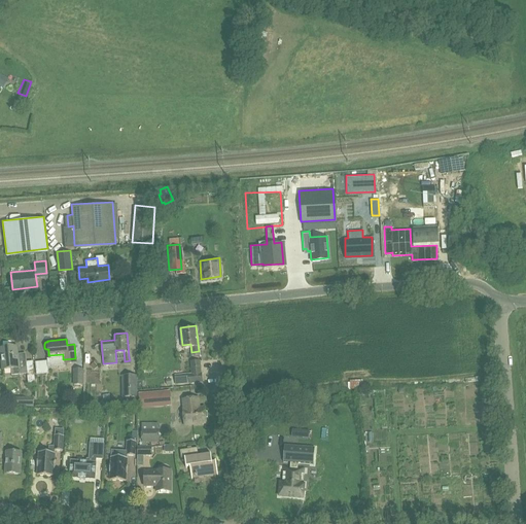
[(10,371),(26,370),(27,382),(28,381),(28,384),(34,384),(34,381),(35,381),(32,358),(26,358),(26,355),(18,356),(16,343),(0,345),(2,365),(10,365),(10,371)]
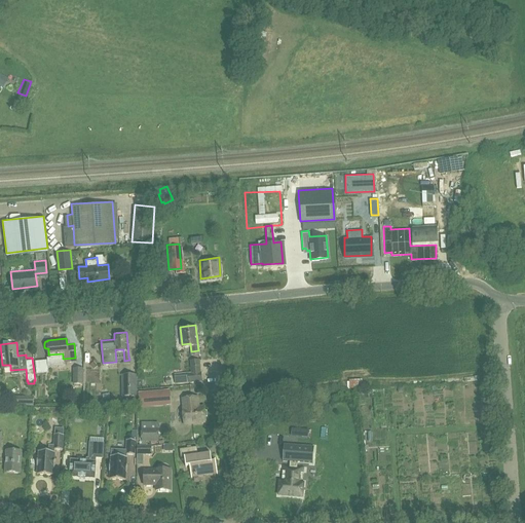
[(201,379),(199,358),(189,358),(190,370),(187,371),(188,380),(201,379)]
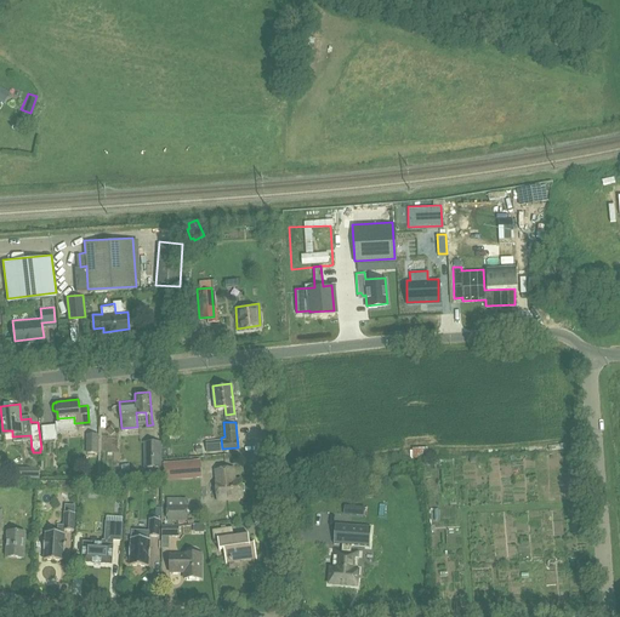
[(55,423),(40,424),(41,439),(56,438),(55,423)]
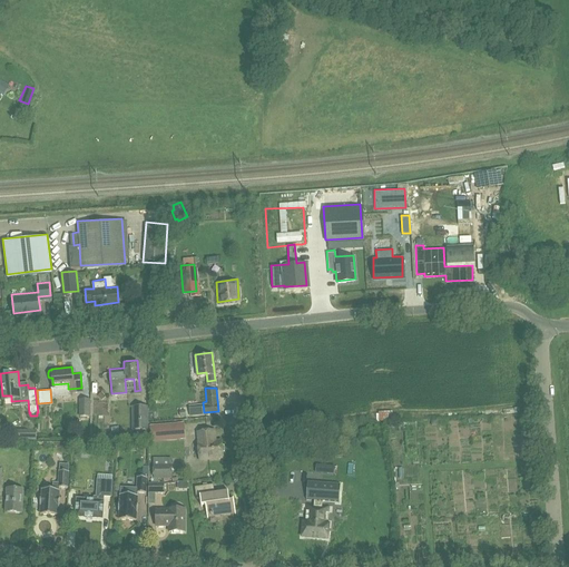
[(89,413),(90,397),(78,397),(78,413),(89,413)]
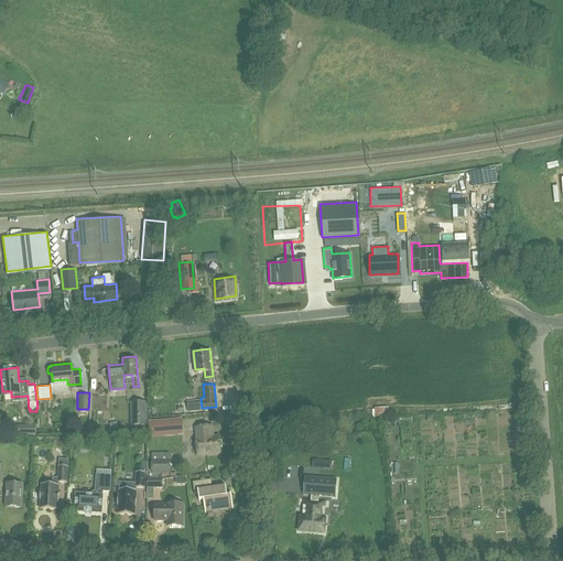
[(130,399),(130,423),(147,423),(145,399),(130,399)]
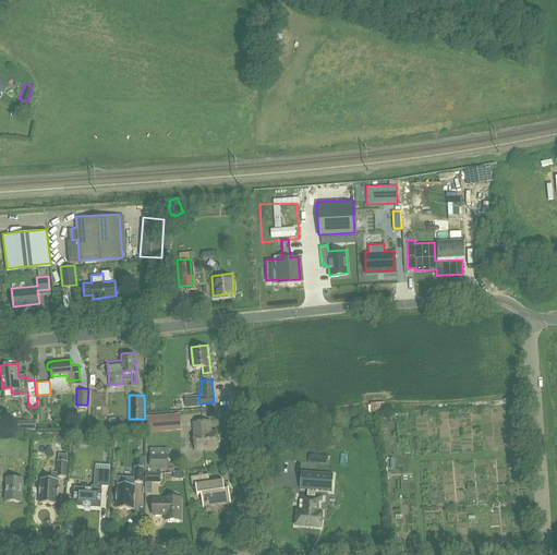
[(370,400),(370,402),(367,403),(367,409),(370,409),(384,409),(384,400),(370,400)]
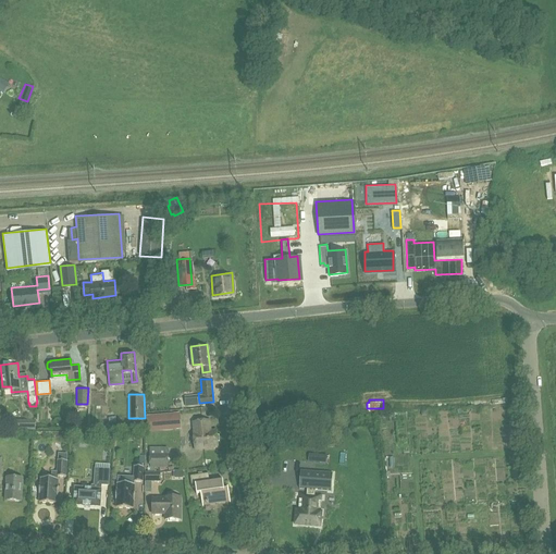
[(24,417),(15,417),(15,427),(24,428),(24,417)]
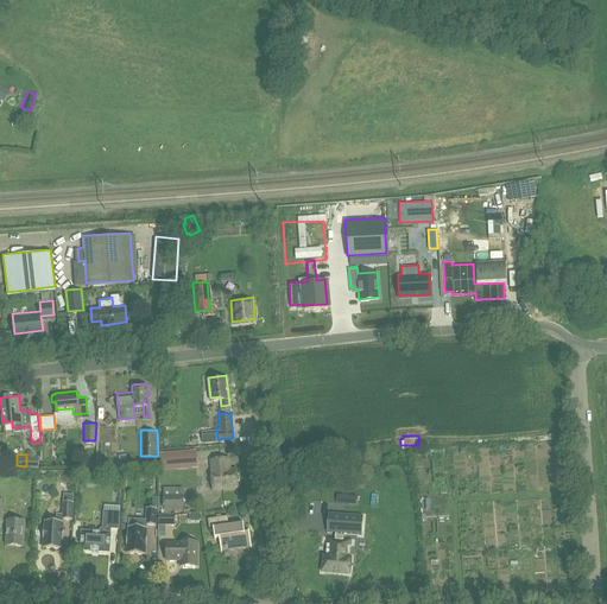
[(227,456),(210,457),(212,469),(210,469),(213,487),(238,483),(235,466),(228,468),(227,456)]
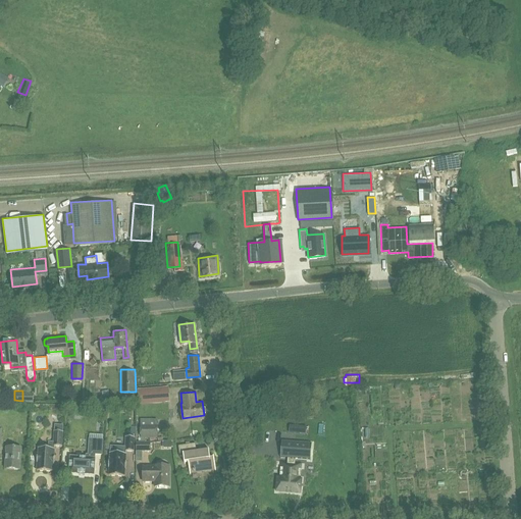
[(148,404),(148,394),(137,395),(138,405),(148,404)]
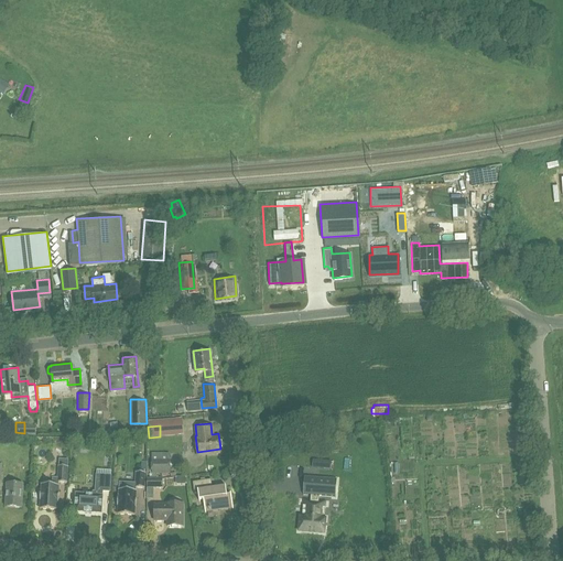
[(170,471),(170,456),(170,451),(150,451),(151,456),(151,473),(158,474),(158,471),(170,471)]
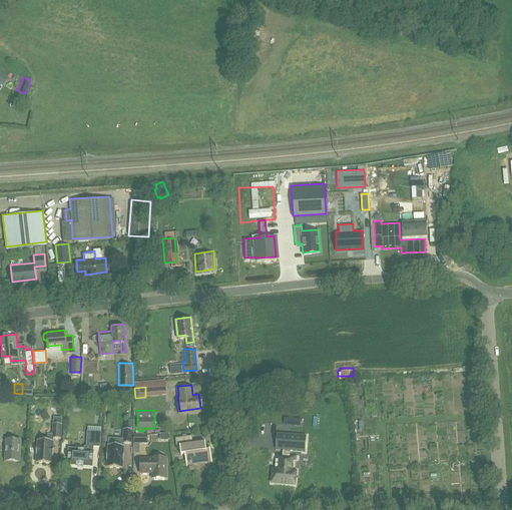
[(36,452),(35,460),(51,461),(51,453),(52,453),(53,445),(52,445),(52,439),(52,436),(59,436),(61,416),(53,415),(52,432),(47,432),(47,438),(37,438),(36,444),(35,452),(36,452)]
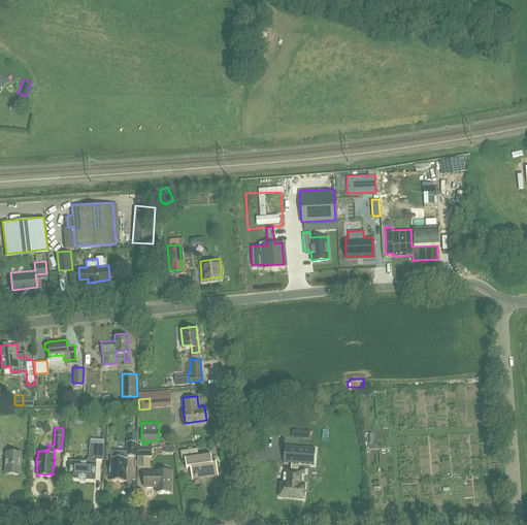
[(292,427),(291,434),(302,435),(303,428),(292,427)]
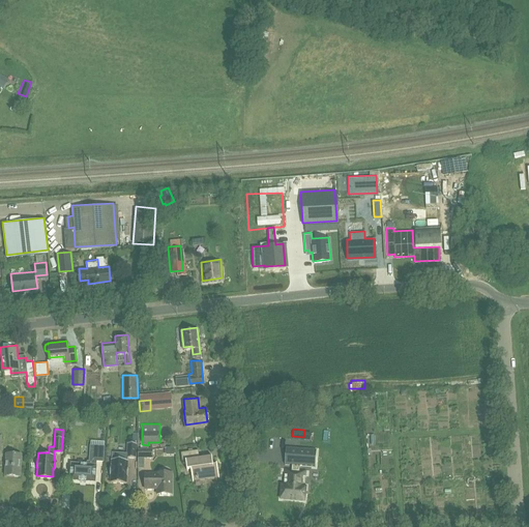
[(331,452),(332,435),(321,435),(320,452),(331,452)]
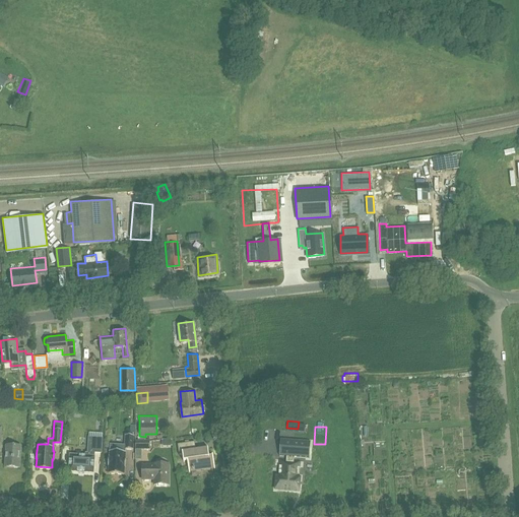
[(108,463),(108,471),(123,472),(124,464),(125,456),(124,456),(125,450),(124,449),(124,447),(132,447),(133,433),(125,433),(124,443),(110,442),(109,454),(108,454),(107,462),(108,463)]
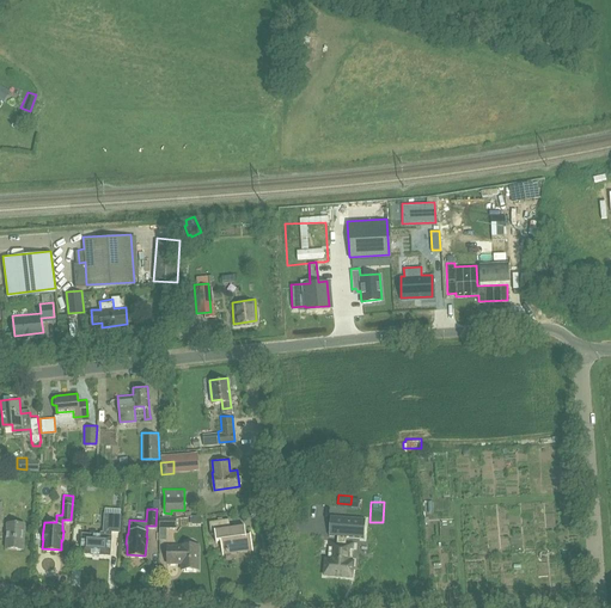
[(118,529),(120,513),(120,511),(104,511),(103,530),(101,530),(99,534),(81,533),(80,551),(109,553),(110,534),(110,529),(118,529)]
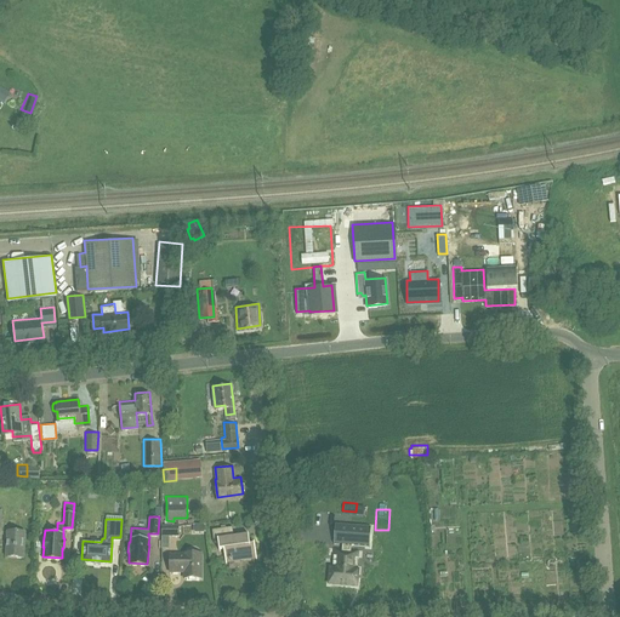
[(334,521),(333,541),(341,542),(350,542),(368,543),(370,524),(334,521)]
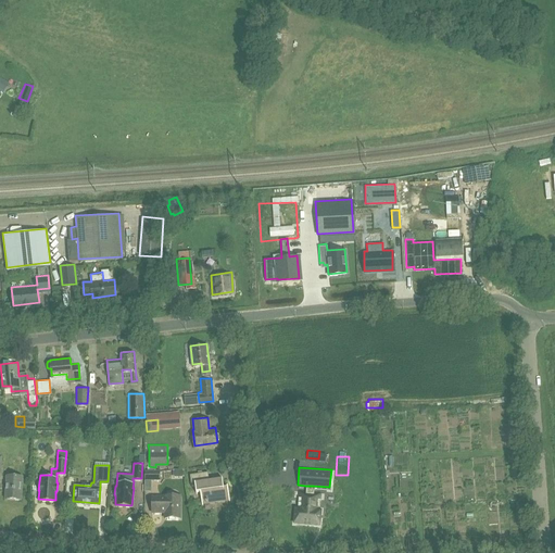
[(143,469),(143,478),(150,478),(159,478),(159,469),(143,469)]
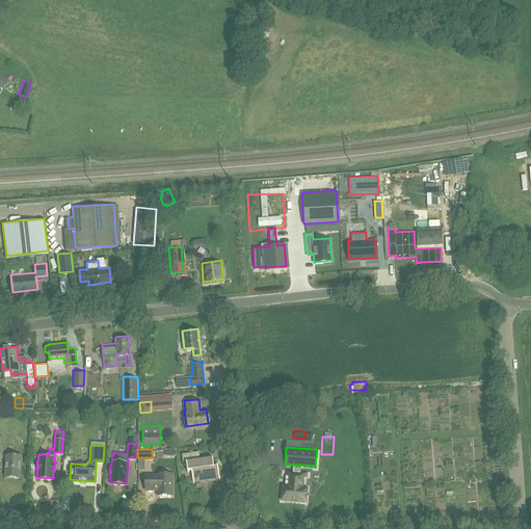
[(187,470),(191,470),(192,480),(219,477),(217,464),(213,464),(212,455),(200,457),(198,449),(181,451),(182,461),(186,460),(187,470)]
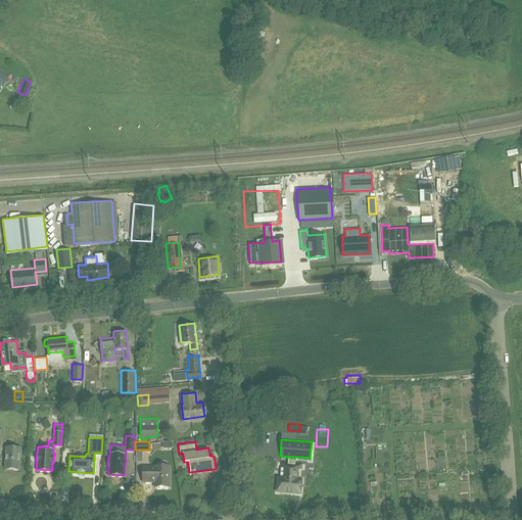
[(19,467),(20,446),(6,445),(5,466),(19,467)]
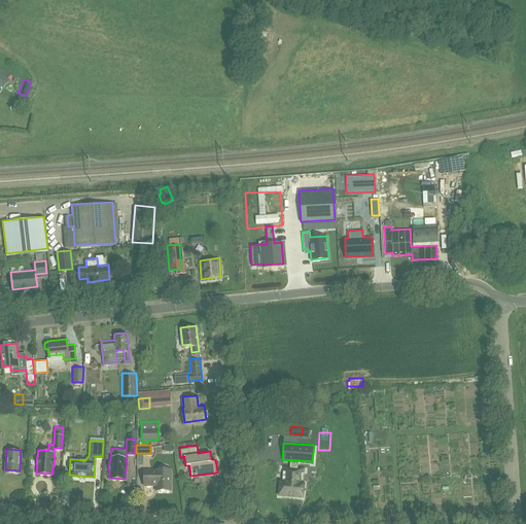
[(279,480),(278,493),(302,495),(303,482),(302,481),(303,469),(303,465),(296,465),(296,460),(289,460),(289,464),(282,464),(281,480),(279,480)]
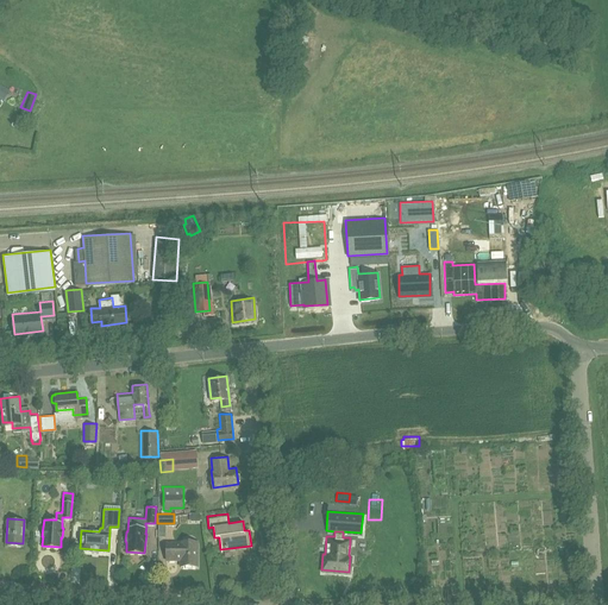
[(196,563),(196,540),(180,540),(180,541),(167,541),(167,558),(180,558),(180,563),(196,563)]
